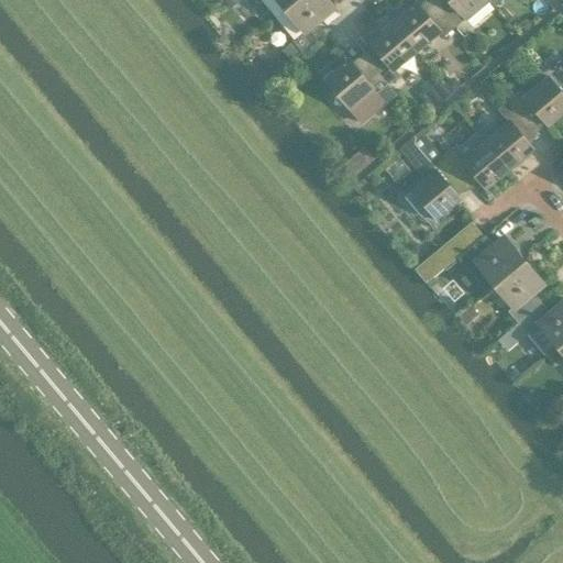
[(228,0),(225,2),(231,9),(240,0),(228,0)]
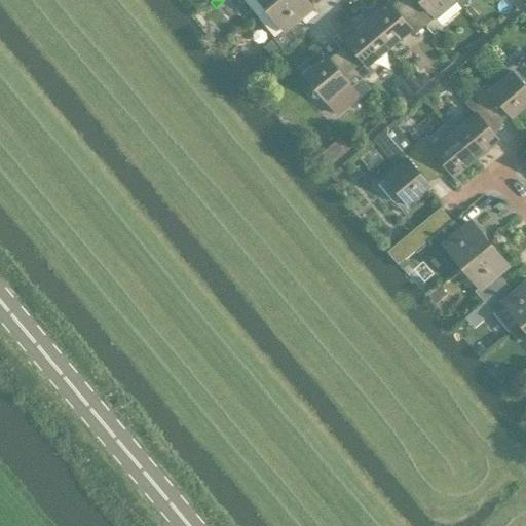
[(243,0),(258,16),(276,0),(243,0)]
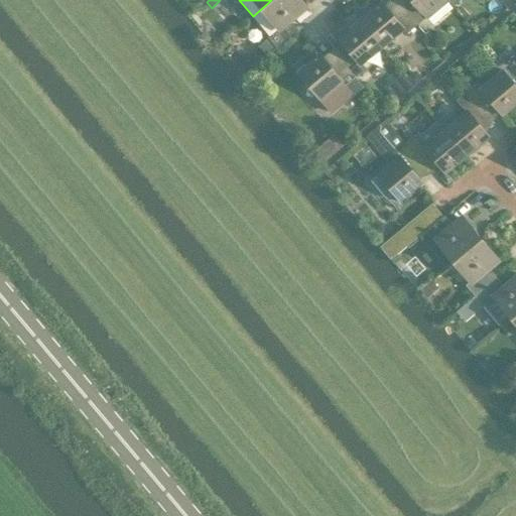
[(271,0),(253,16),(269,35),(267,37),(276,48),(297,30),(289,20),(304,7),(297,0),(271,0)]
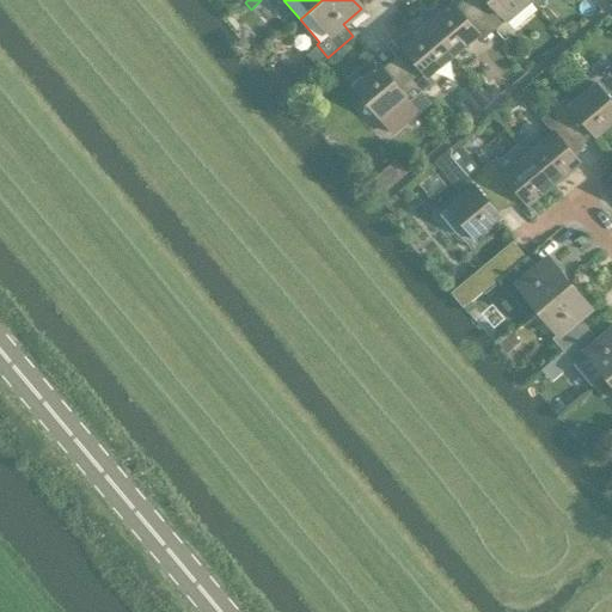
[(475,0),(471,4),(494,31),(506,20),(501,16),(519,0),(475,0)]
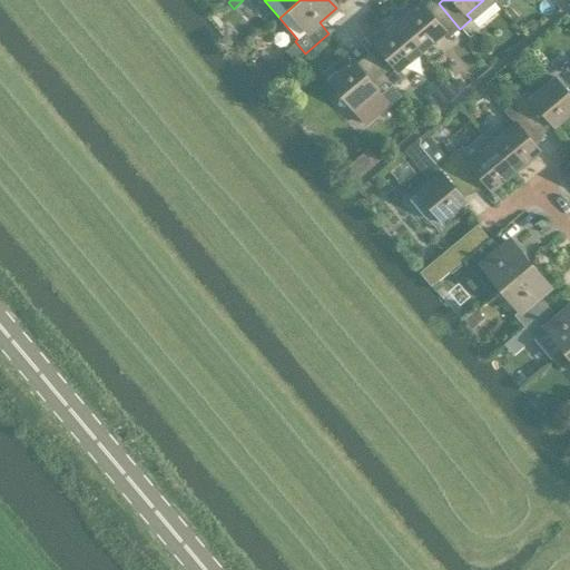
[(396,23),(421,52),(442,35),(446,40),(460,29),(439,3),(428,13),(420,3),(396,23)]
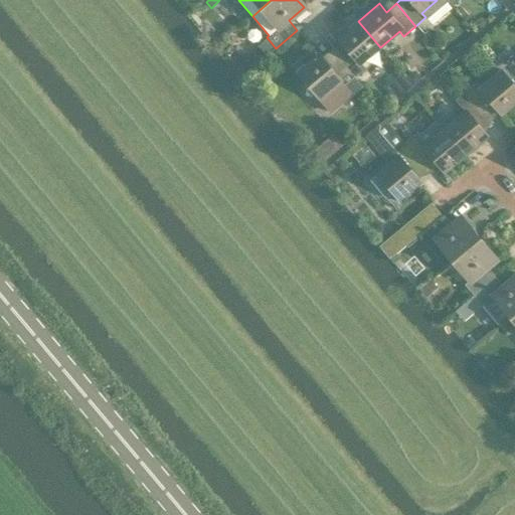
[(344,47),(334,55),(361,88),(362,87),(354,77),(364,69),(360,64),(380,47),(358,21),(337,38),(344,47)]
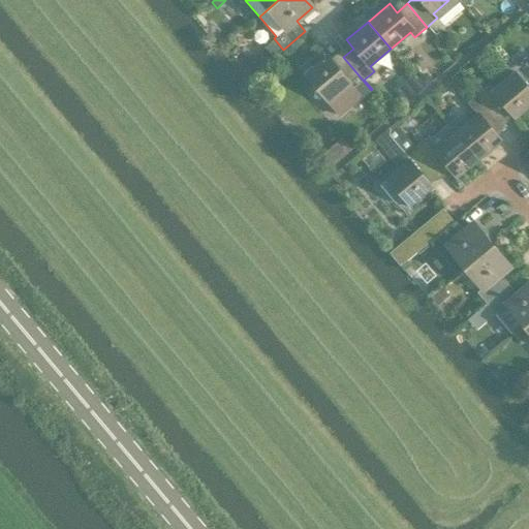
[(305,74),(328,102),(340,117),(371,90),(343,57),(334,65),(327,56),(305,74)]
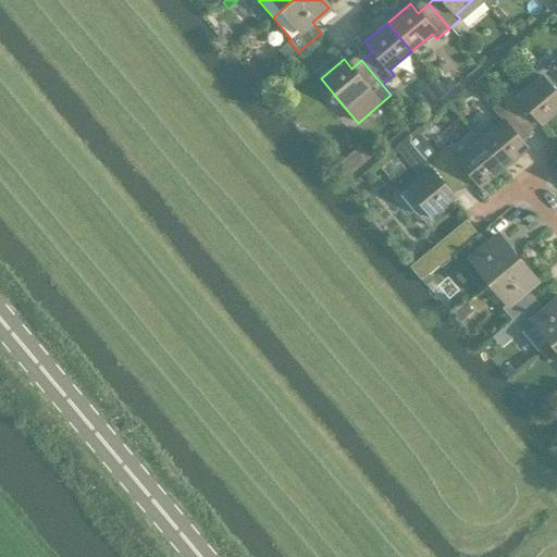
[(504,98),(523,122),(532,114),(541,124),(556,110),(556,95),(541,76),(519,95),(515,89),(504,98)]
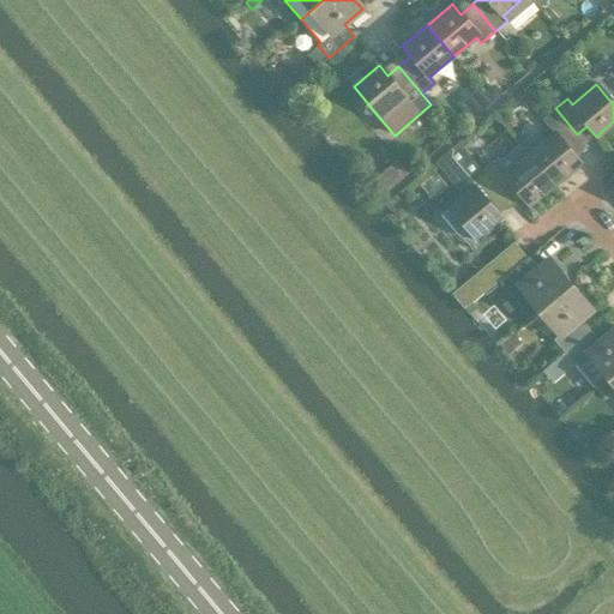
[(523,145),(555,185),(581,163),(565,144),(577,134),(555,108),(542,119),(553,132),(543,139),(539,132),(523,145)]
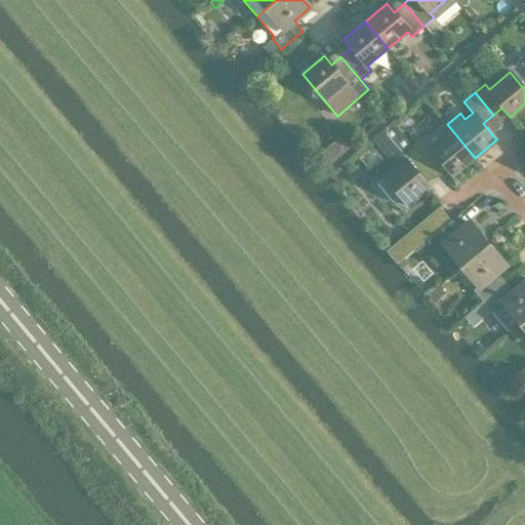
[(420,176),(430,168),(411,146),(392,123),(371,140),(395,168),(376,184),(392,201),(398,196),(406,205),(428,186),(420,176)]
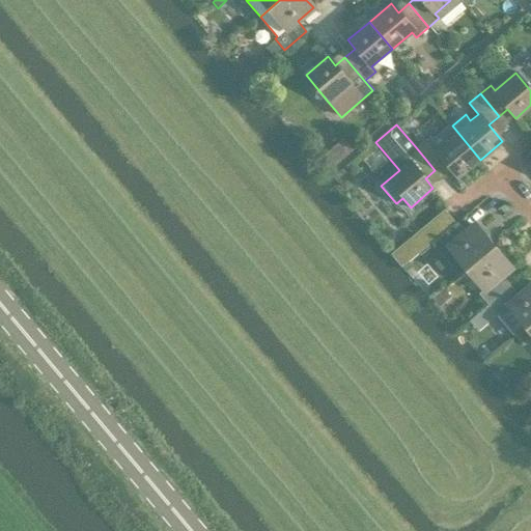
[(416,147),(435,170),(443,163),(456,178),(480,160),(452,126),(430,143),(426,138),(416,147)]
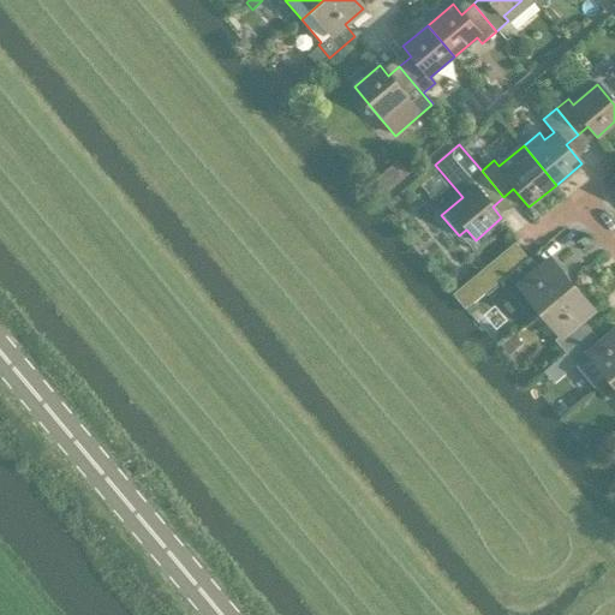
[(573,285),(549,257),(538,267),(531,258),(531,257),(505,280),(501,284),(531,320),(541,311),(573,285)]
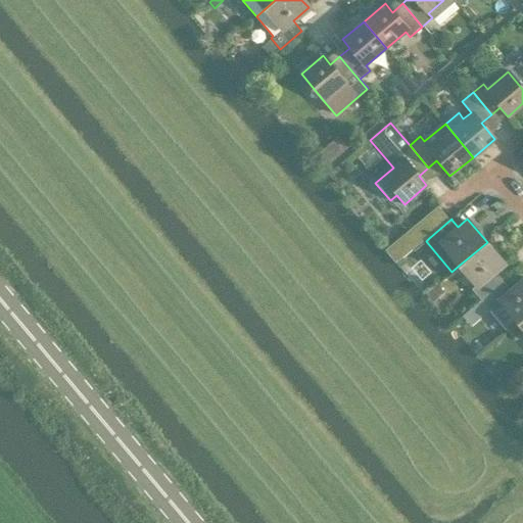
[(472,289),(481,299),(503,280),(494,271),(504,263),(487,242),(460,265),(477,284),(472,289)]
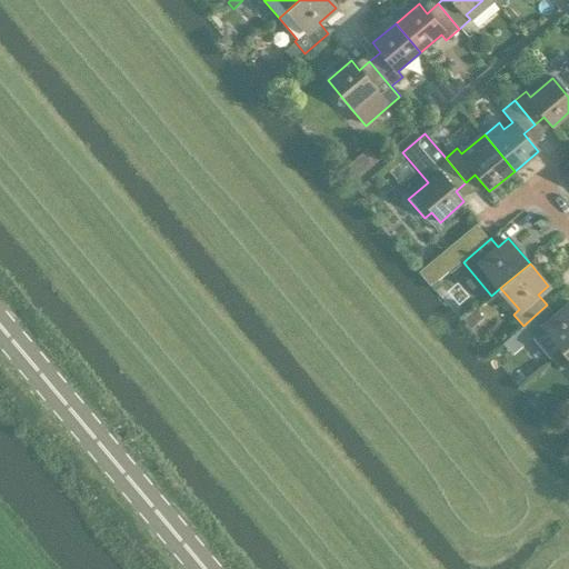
[(567,347),(566,346),(568,342),(568,302),(555,315),(547,305),(523,326),(551,359),(567,347)]
